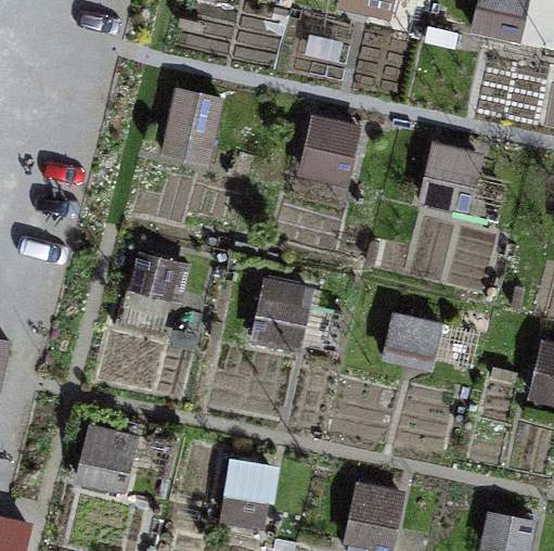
[(336,0),(335,5),(388,21),(394,0),(336,0)]
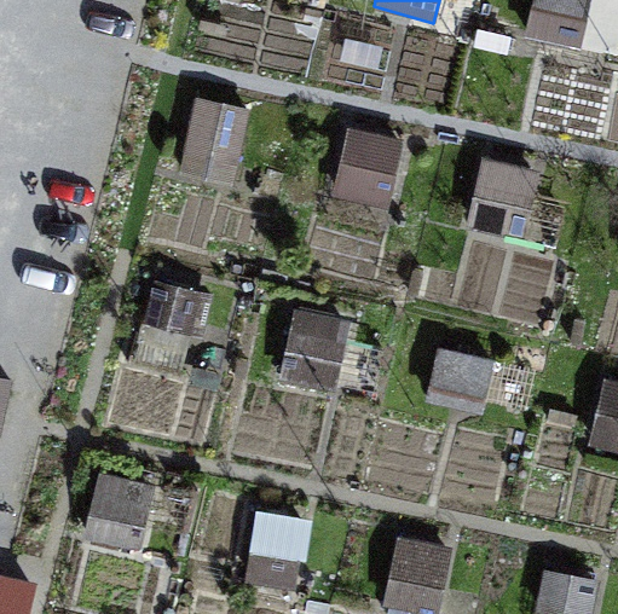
[(617,0),(533,0),(525,40),(617,62),(617,53),(617,0)]
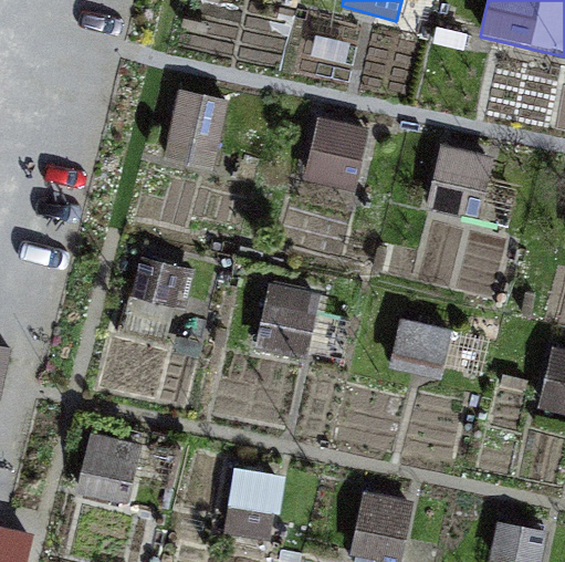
[(174,91),(167,162),(216,165),(222,95),(174,91)]
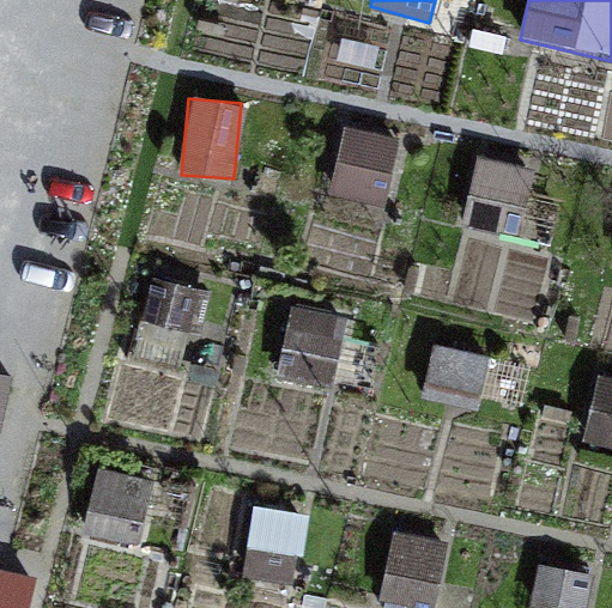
[(386,204),(400,140),(345,127),(331,190),(386,204)]
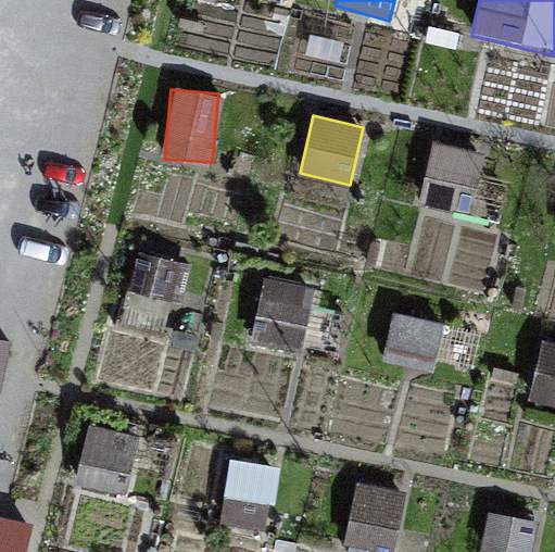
[(472,211),(478,150),(431,146),(426,207),(472,211)]
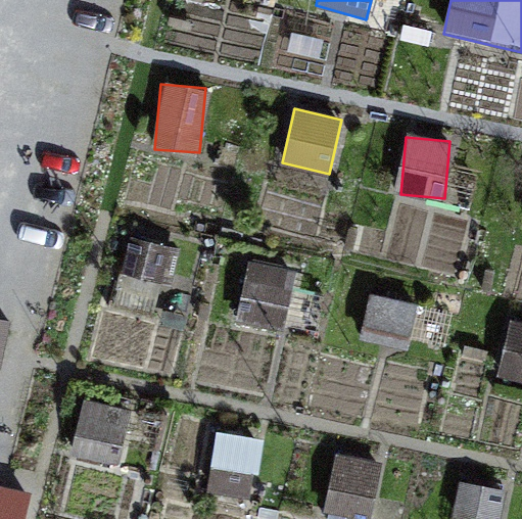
[(248,262),(235,318),(283,329),(296,273),(248,262)]
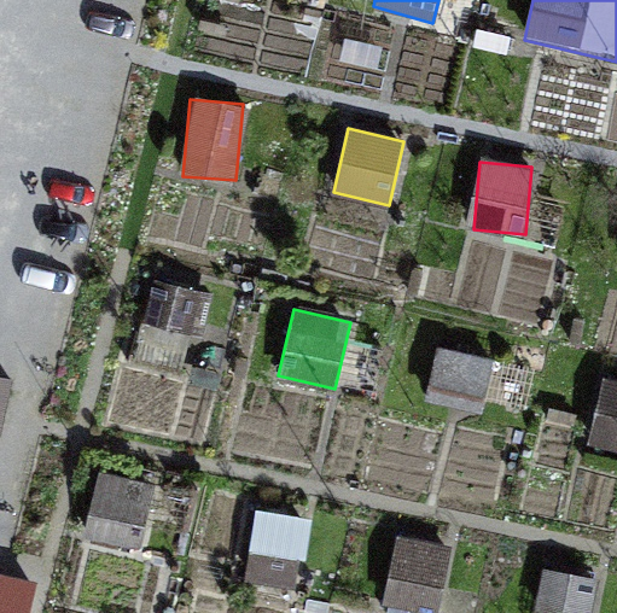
[(426,396),(477,409),(490,362),(440,348),(426,396)]
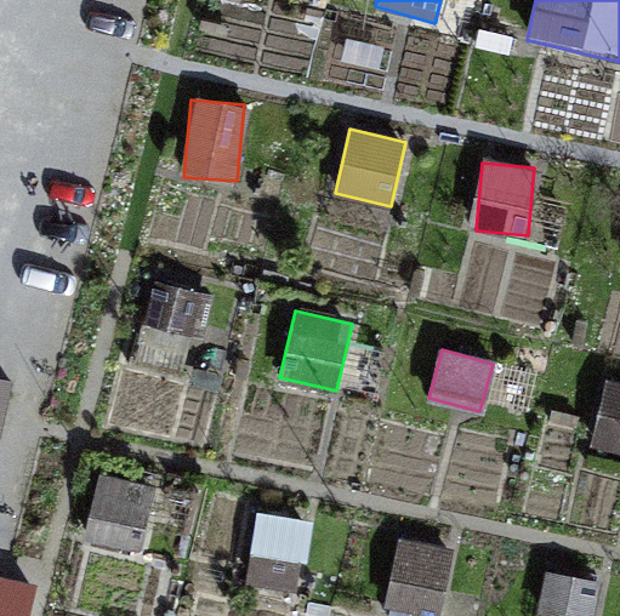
[(96,473),(85,542),(138,551),(151,482),(96,473)]
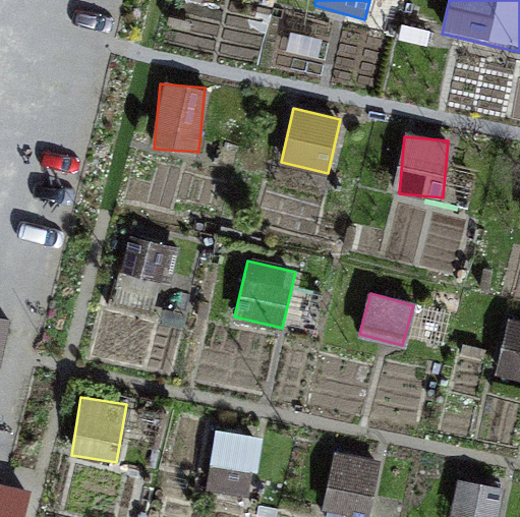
[(207,489),(253,494),(261,436),(214,429),(207,489)]
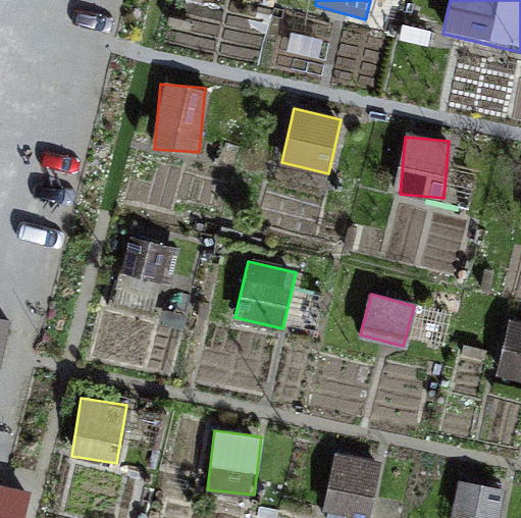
[(326,512),(358,517),(370,517),(380,461),(335,454),(326,512)]
